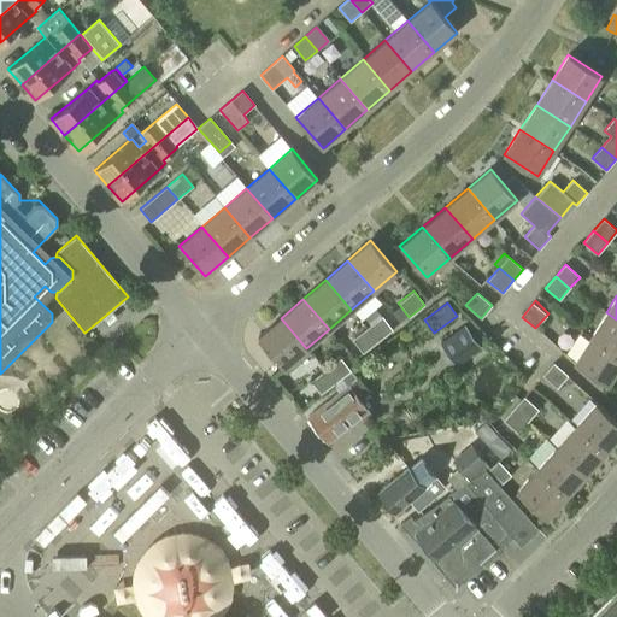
[(616,319),(606,312),(591,338),(616,354),(616,319)]
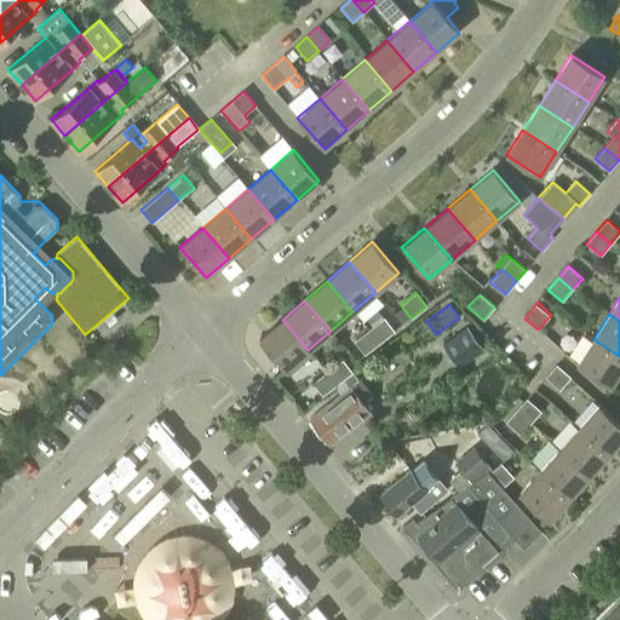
[(383,317),(368,329),(378,343),(394,331),(383,317)]
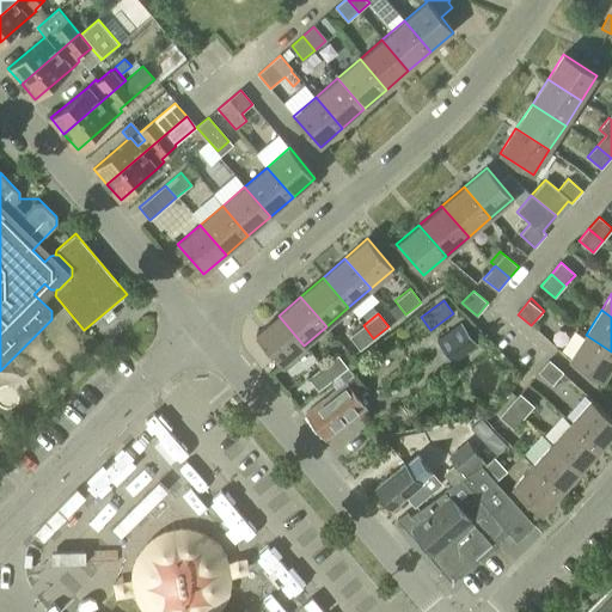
[(304,346),(279,316),(256,335),(281,365),(304,346)]
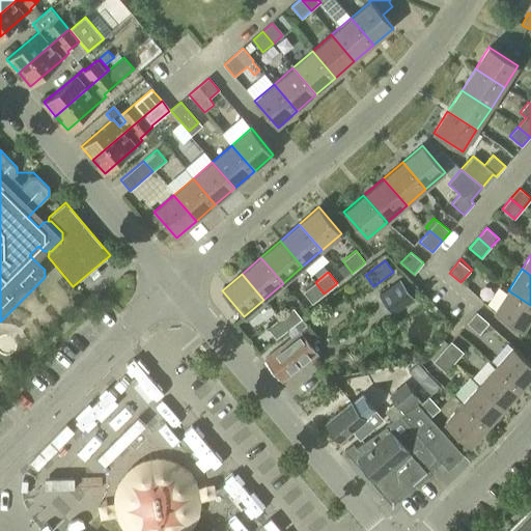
[(376,296),(389,313),(391,315),(414,300),(399,279),(376,296)]
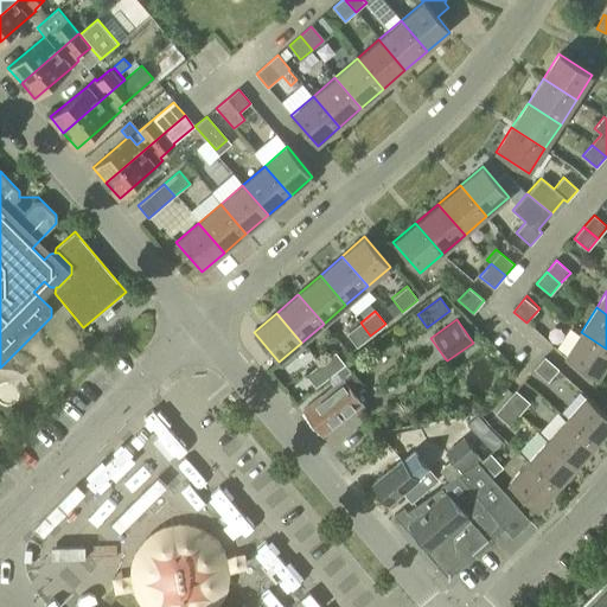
[(370,336),(360,323),(345,334),(356,347),(370,336)]
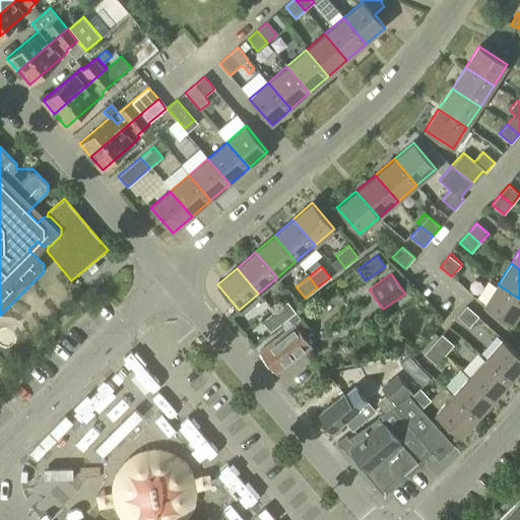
[(519,311),(519,299),(498,284),(483,306),(512,324),(519,311)]
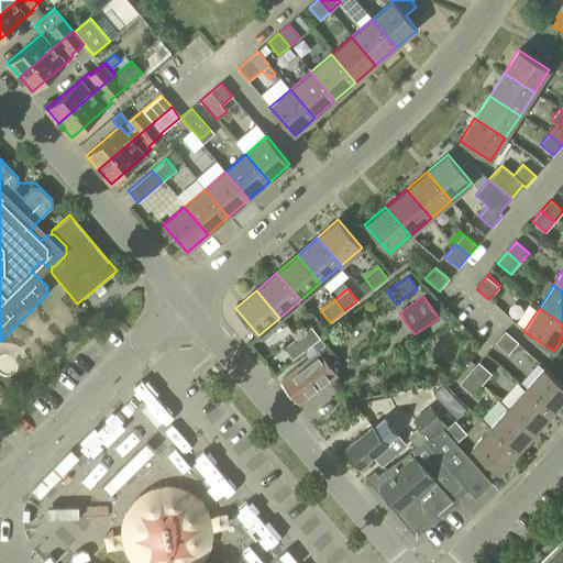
[(297,338),(306,350),(319,339),(310,327),(297,338)]
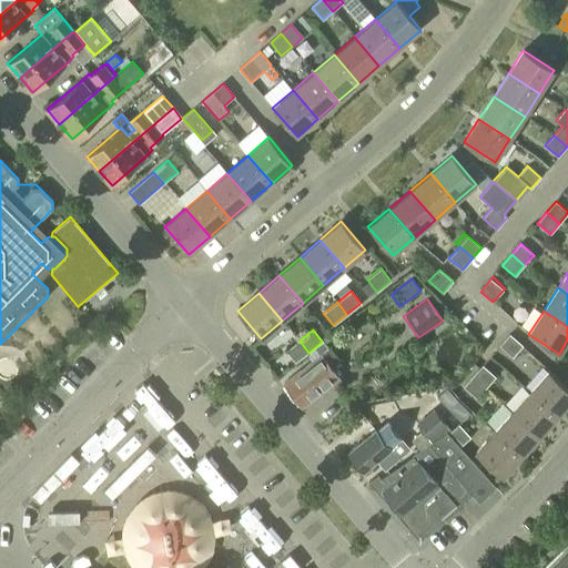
[(523,346),(509,334),(499,346),(513,357),(523,346)]
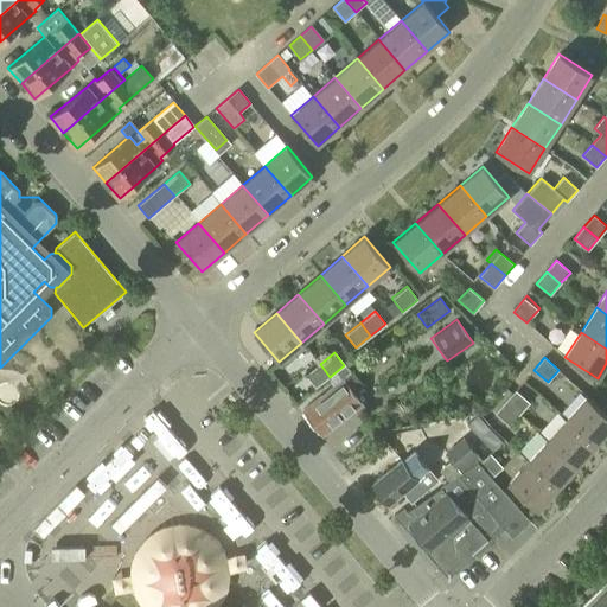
[(330,377),(320,364),(305,376),(314,388),(330,377)]
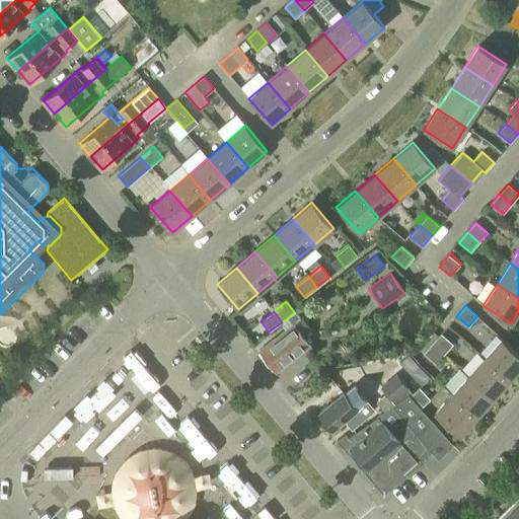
[(276,372),(310,346),(312,345),(304,336),(310,330),(300,318),(258,350),(276,372)]
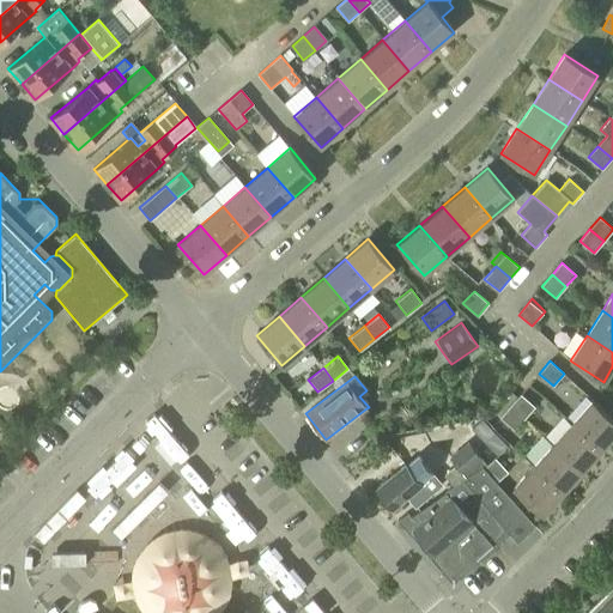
[(521,394),(510,406),(523,419),(534,406),(521,394)]
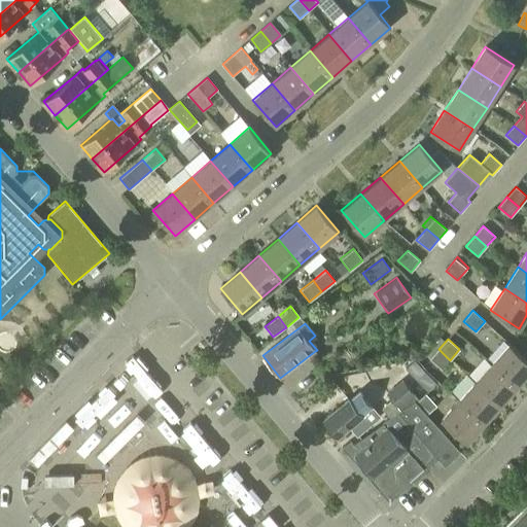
[(492,363),(517,386),(526,375),(526,359),(525,358),(508,344),(492,363)]
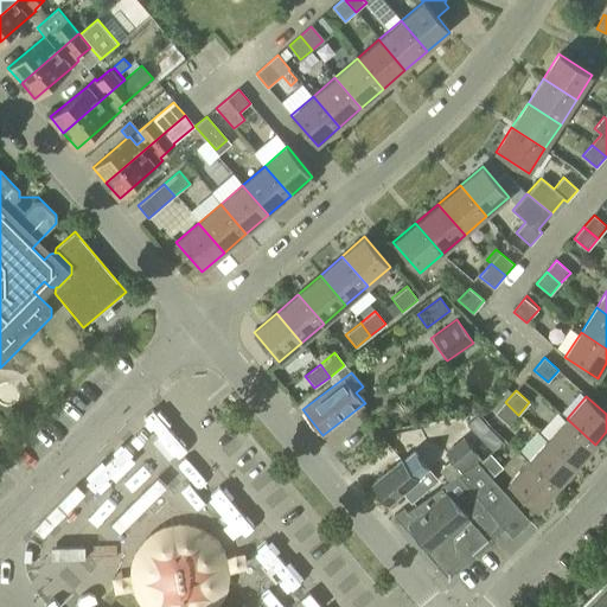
[(518,415),(505,402),(494,414),(509,427),(518,415)]
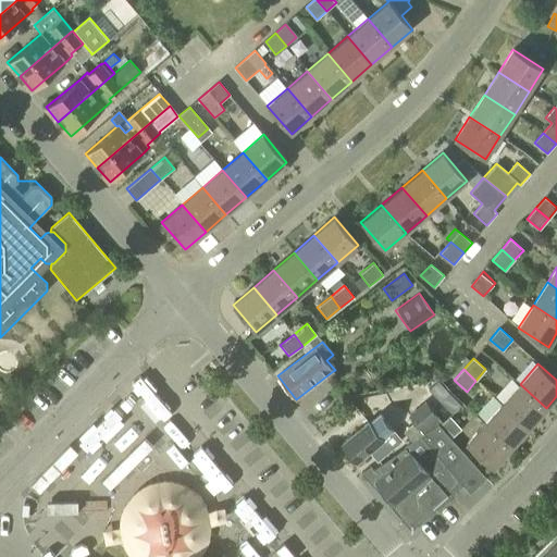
[(546,408),(520,384),(502,404),(529,428),(546,408)]
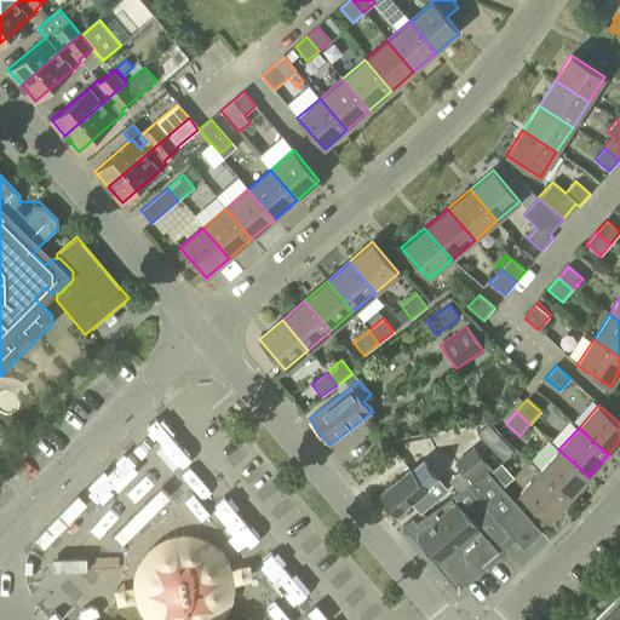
[(514,452),(500,437),(489,448),(503,461),(514,452)]
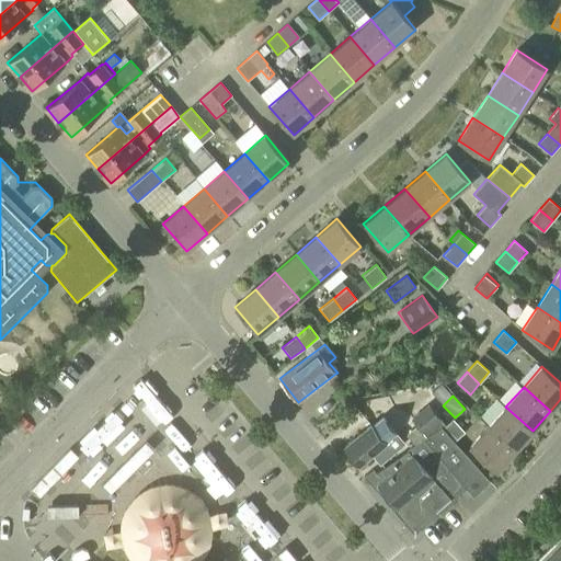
[(428,405),(412,420),(416,425),(423,434),(437,422),(441,420),(428,405)]
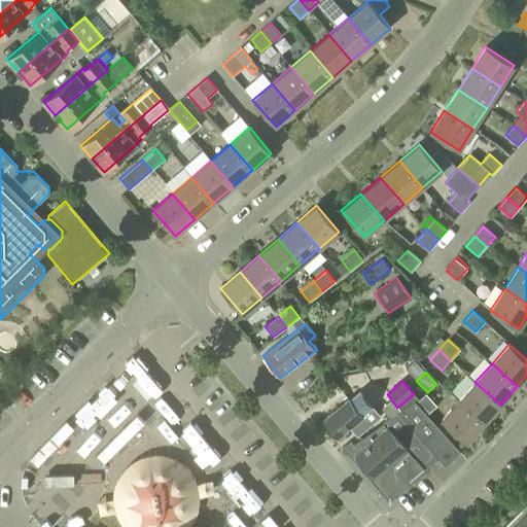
[(475,382),(458,400),(484,423),(500,405),(475,382)]
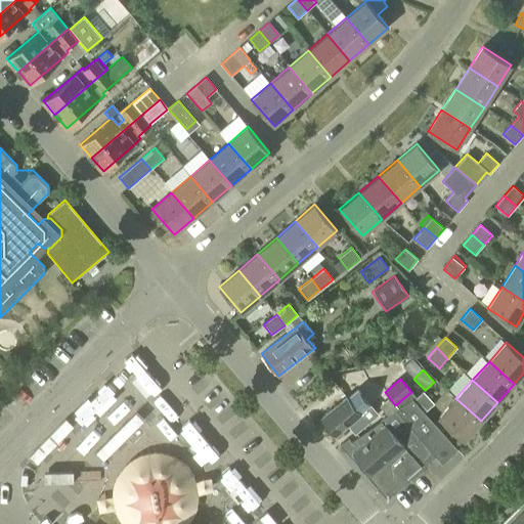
[(347,397),(346,396),(321,418),(337,434),(347,425),(354,433),(379,412),(357,389),(347,397)]
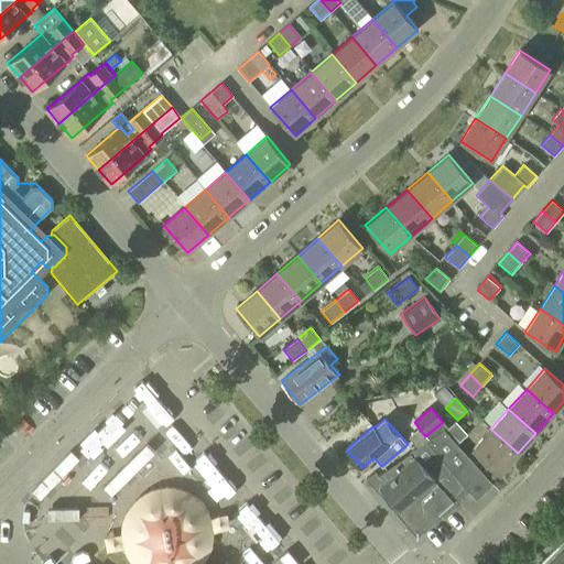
[(455,421),(445,430),(457,444),(467,435),(455,421)]
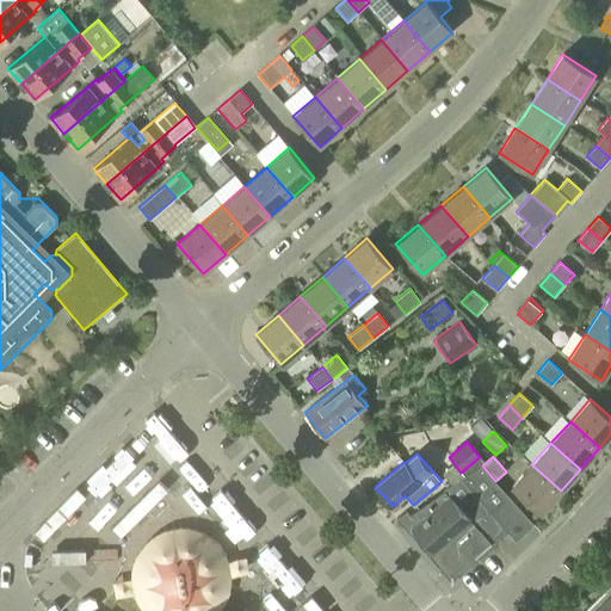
[(220,523),(239,508),(202,457),(181,471),(220,523)]
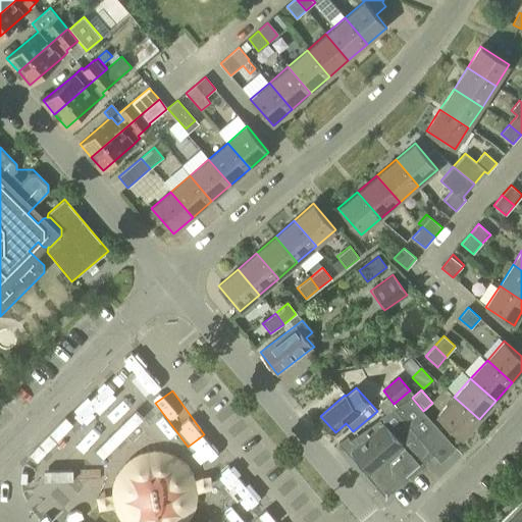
[(455,449),(423,411),(412,398),(410,397),(396,407),(393,408),(407,426),(429,454),(431,452),(440,461),(455,449)]
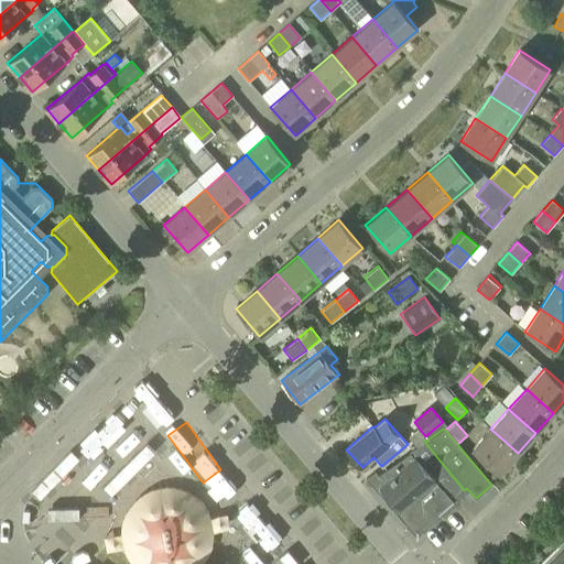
[(518,453),(490,429),(472,449),(499,474),(518,453)]
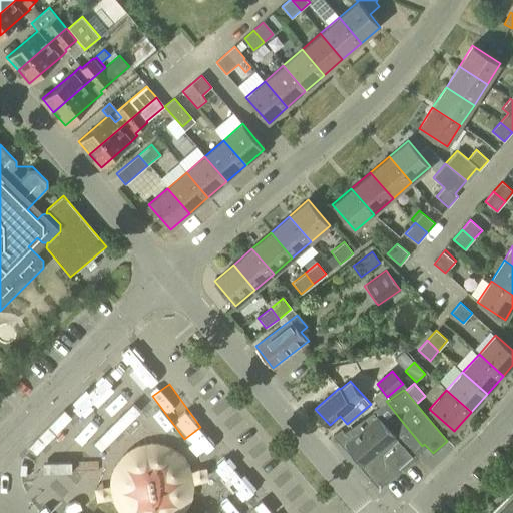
[(400,419),(386,401),(372,411),(343,432),(344,433),(345,432),(351,439),(345,444),(356,457),(378,439),(400,419)]
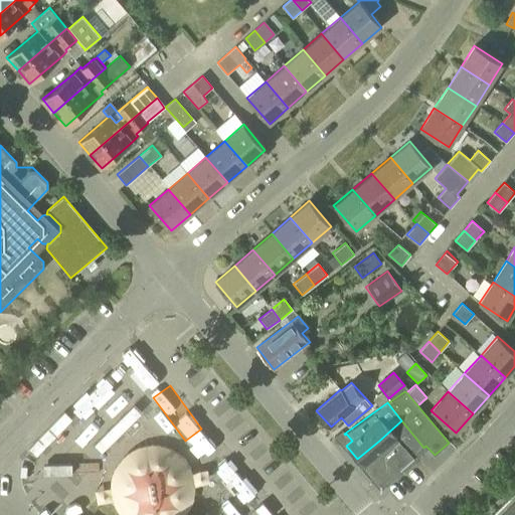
[(131,415),(115,431),(125,442),(141,426),(131,415)]
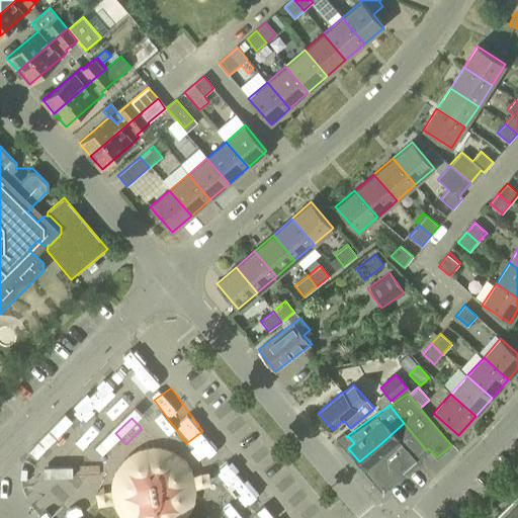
[(404,423),(381,443),(405,469),(416,460),(416,459),(426,450),(404,423)]
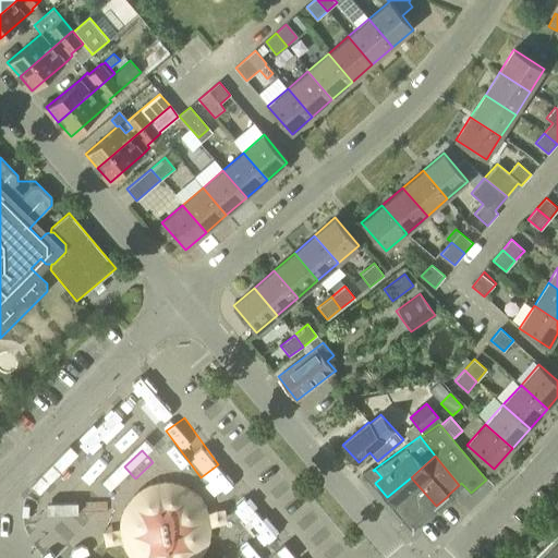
[(411,477),(387,497),(412,526),(433,508),(434,509),(436,506),(411,477)]
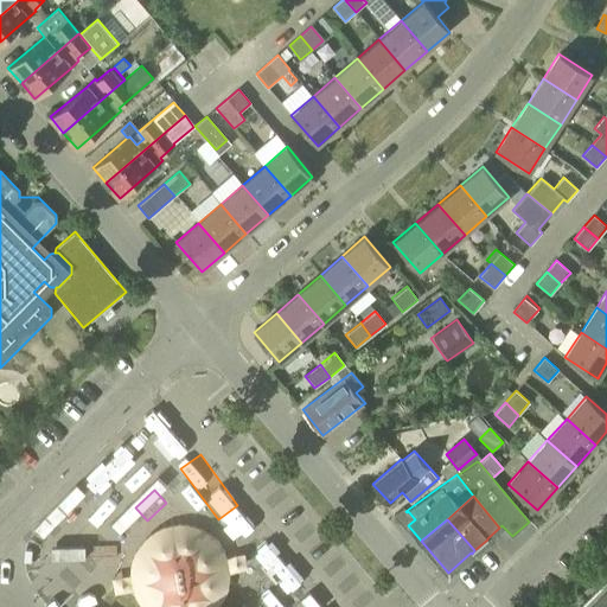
[(323,542),(300,558),(330,600),(352,585),(323,542)]
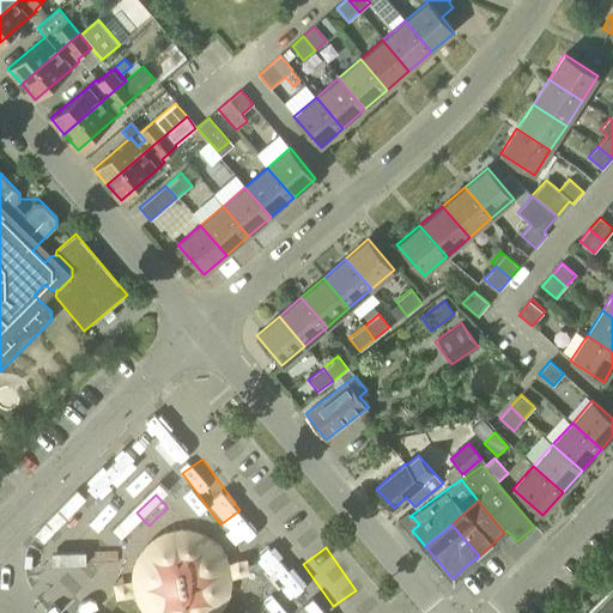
[(612,612),(612,583),(611,586),(590,607),(584,612),(612,612)]
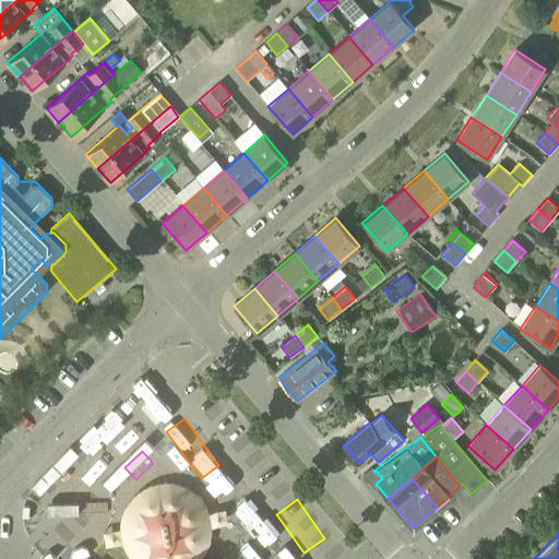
[(261,544),(273,558),(293,558),(273,534),(261,544)]
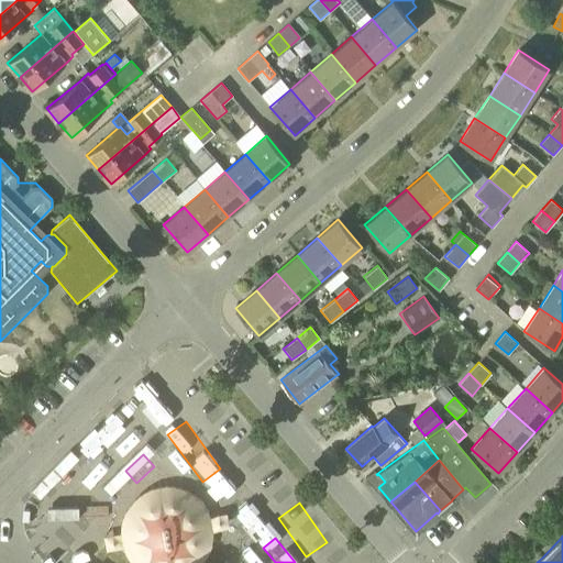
[(45,562),(80,562),(64,545),(45,562)]
